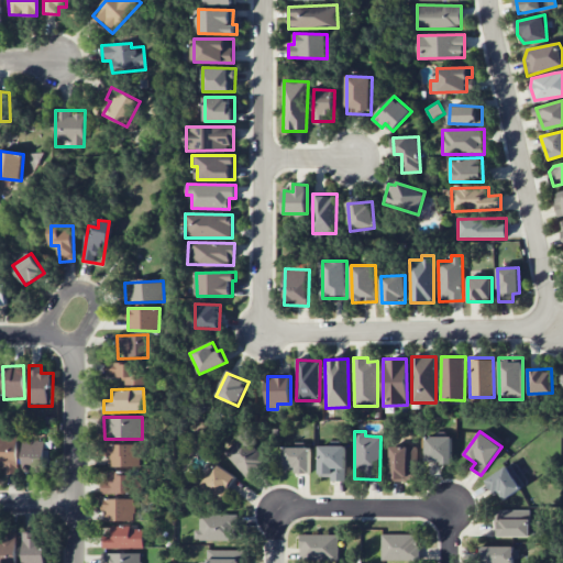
[(224,451),(245,477),(266,462),(245,434),(224,451)]
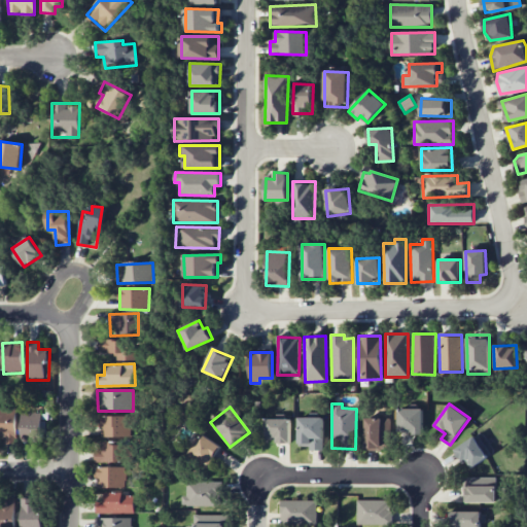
[(0,434),(16,435),(18,409),(0,408),(0,434)]
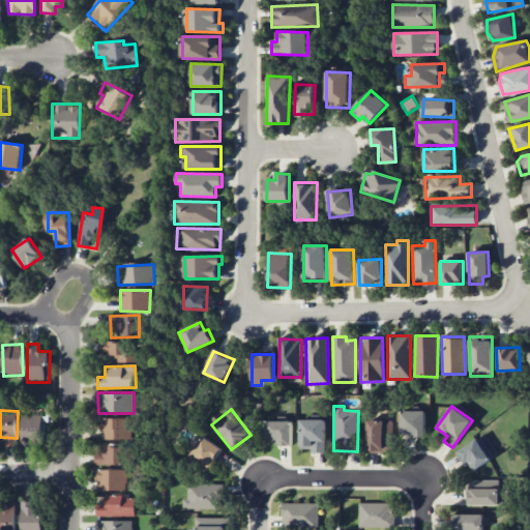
[(425,411),(401,411),(400,436),(424,436),(425,411)]
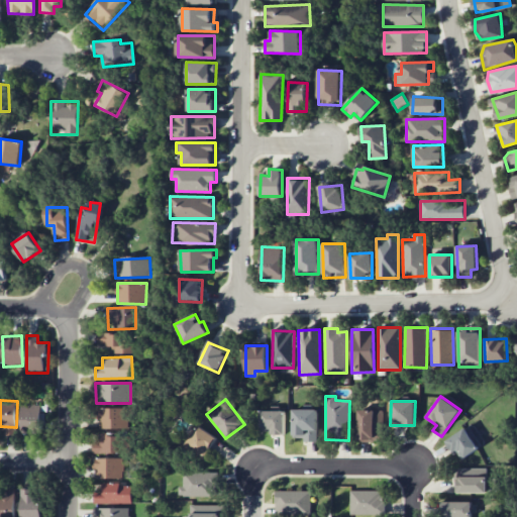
[(20,433),(41,433),(41,405),(21,404),(20,433)]
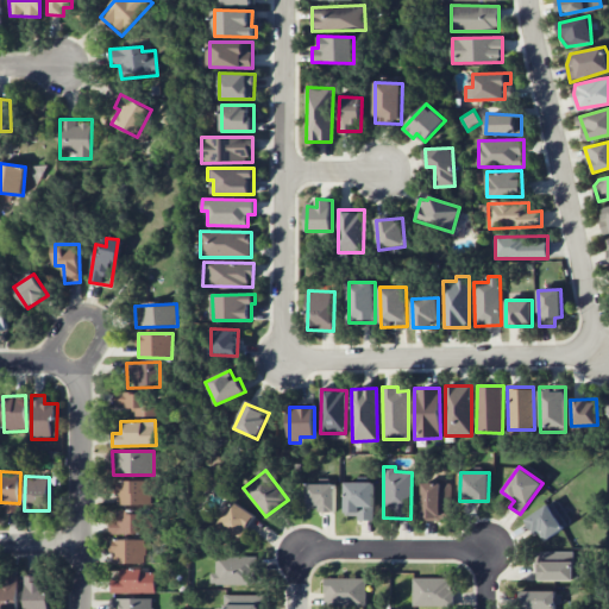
[(150,482),(118,481),(117,504),(150,506),(150,482)]
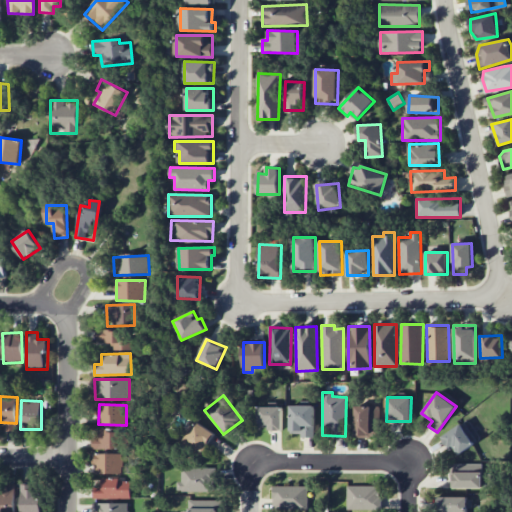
[(314,437),(313,405),(289,406),(290,433),(301,432),(301,438),(314,437)]
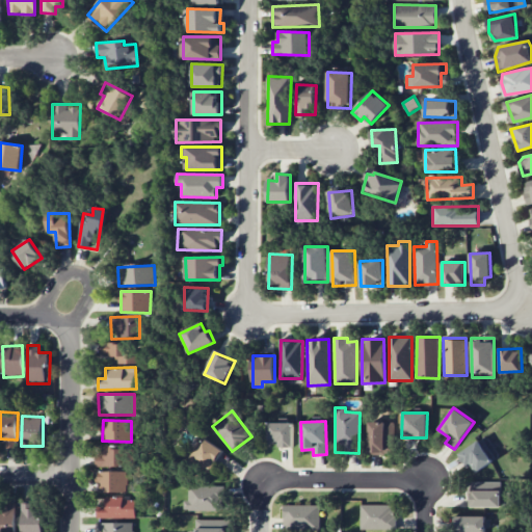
[(293,446),(293,423),(268,422),(268,446),(293,446)]
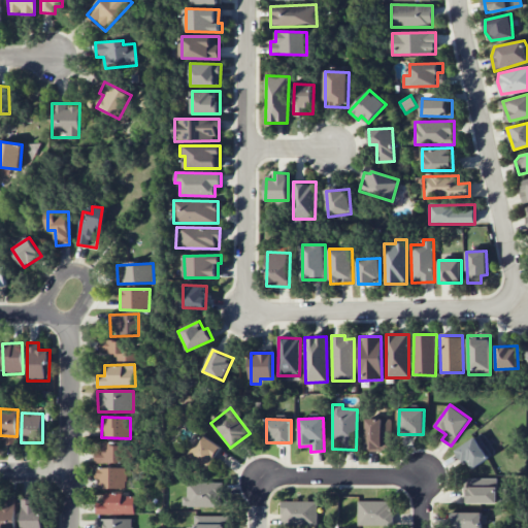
[(390,419),(366,419),(366,451),(390,451),(390,419)]
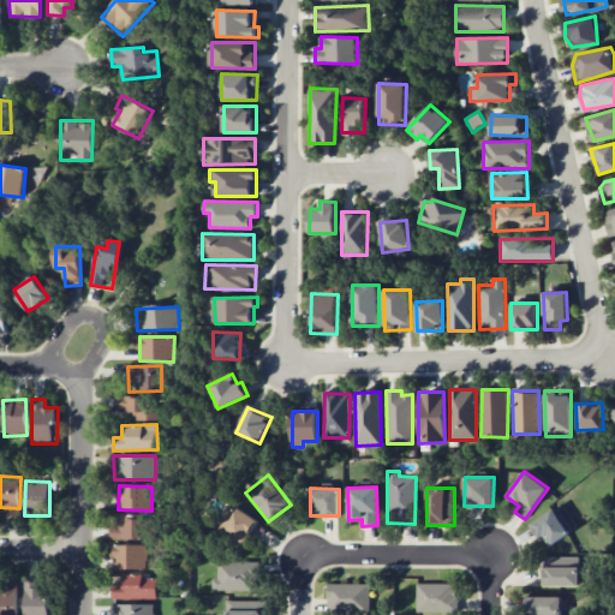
[(219,529),(243,544),(258,521),(236,506),(219,529)]
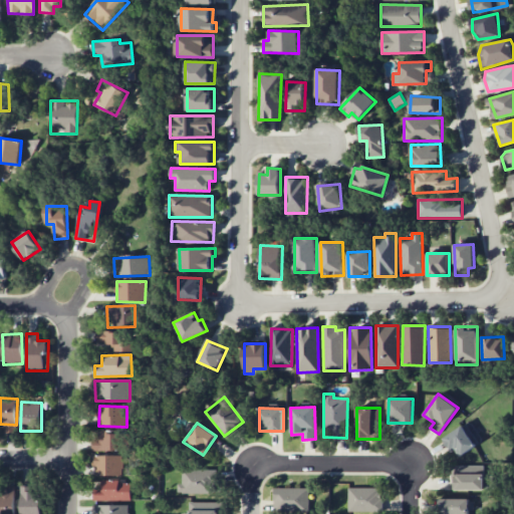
[(476,446),(463,426),(443,439),(451,451),(455,449),(460,456),(476,446)]
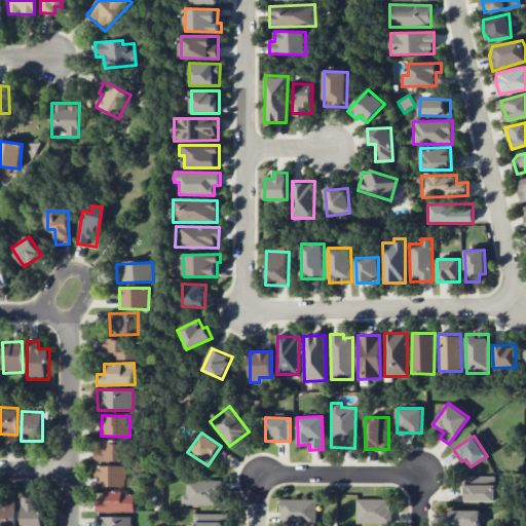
[(95,461),(125,461),(125,442),(103,441),(103,450),(96,450),(95,461)]
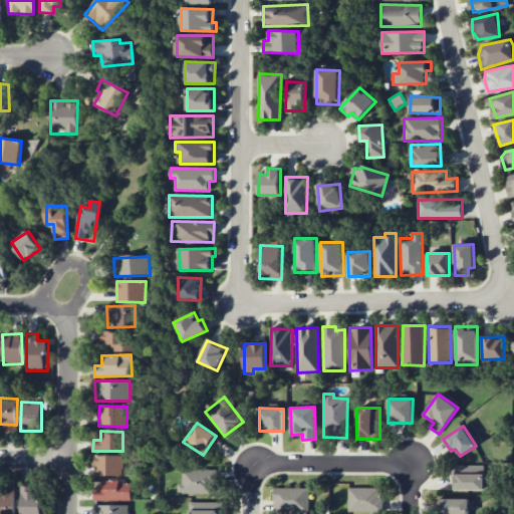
[(123,476),(123,456),(94,455),(94,475),(123,476)]
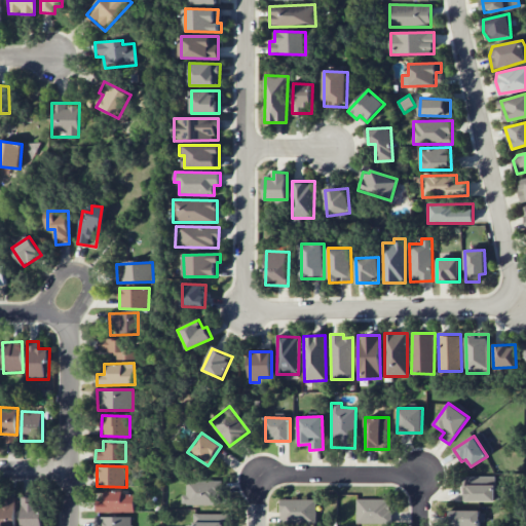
[(495,501),(495,477),(463,476),(463,501),(495,501)]
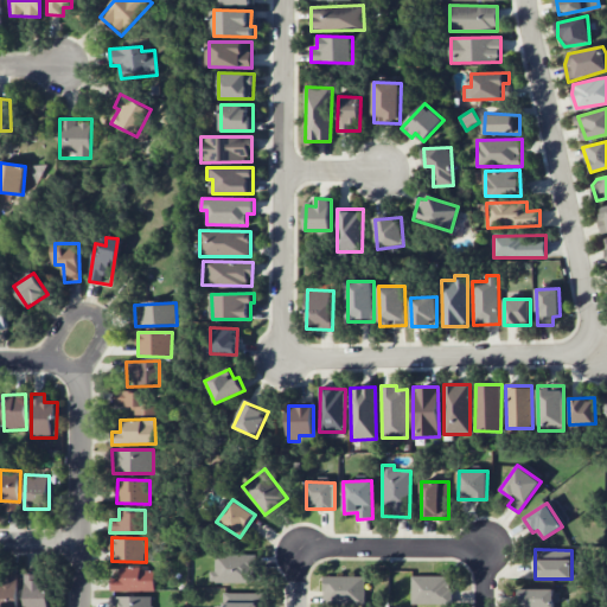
[(255,583),(255,555),(216,555),(215,572),(211,572),(211,582),(255,583)]
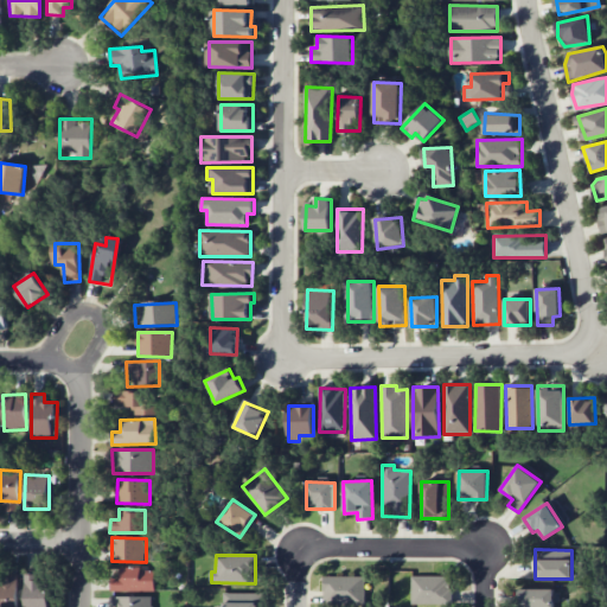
[(155,590),(155,568),(120,568),(120,577),(110,577),(110,592),(155,590)]
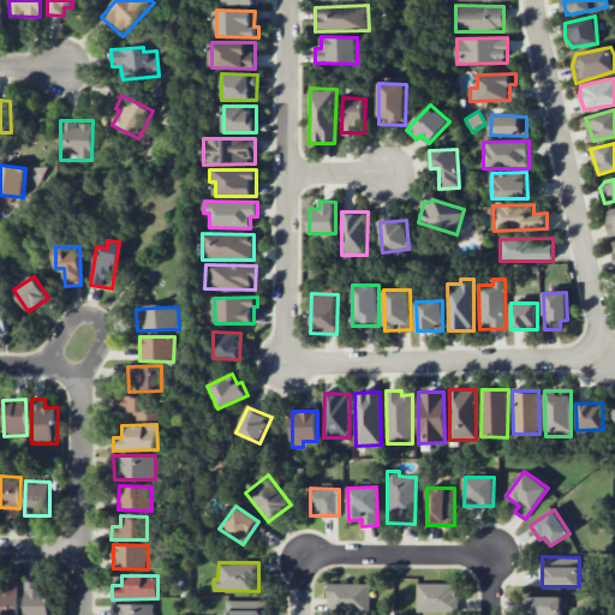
[(0,613),(18,614),(19,580),(0,580),(0,613)]
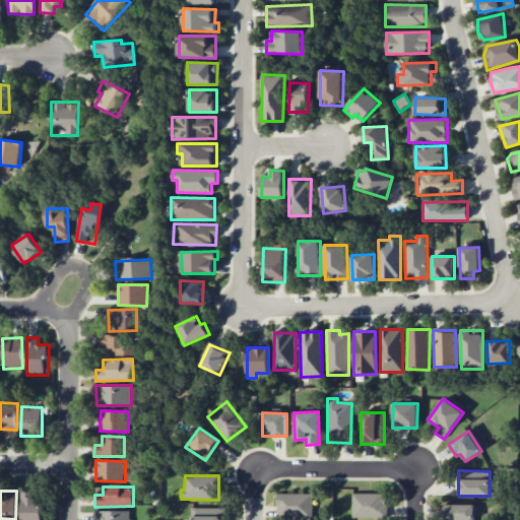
[(42,519),(41,492),(20,493),(21,519),(42,519)]
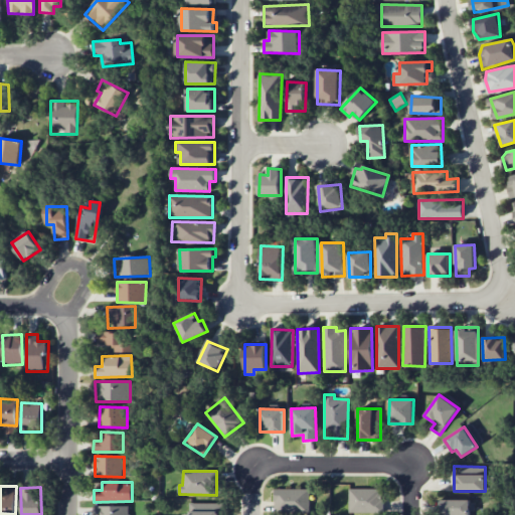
[(382,512),(382,489),(349,488),(349,511),(382,512)]
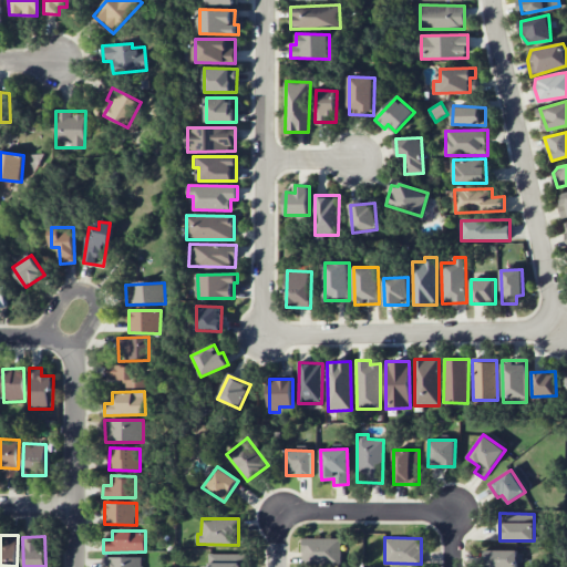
[(341,564),(341,538),(302,538),(302,564),(341,564)]
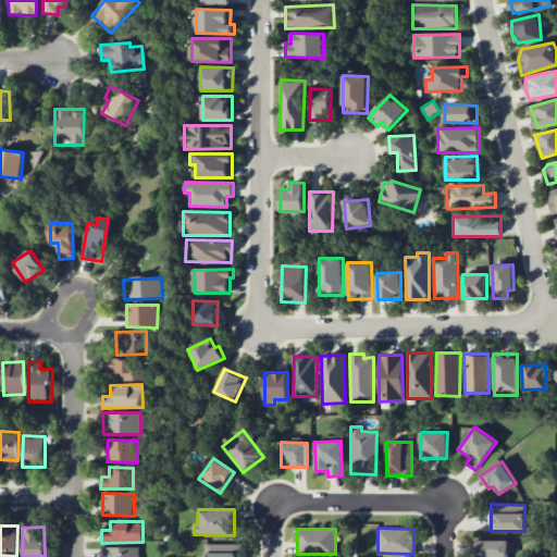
[(509,556),(509,540),(477,541),(477,556),(509,556)]
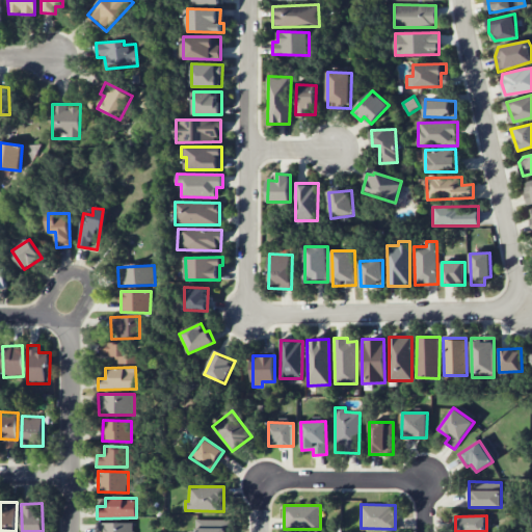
[(228,531),(229,521),(196,520),(196,531),(189,531),(188,531),(228,531)]
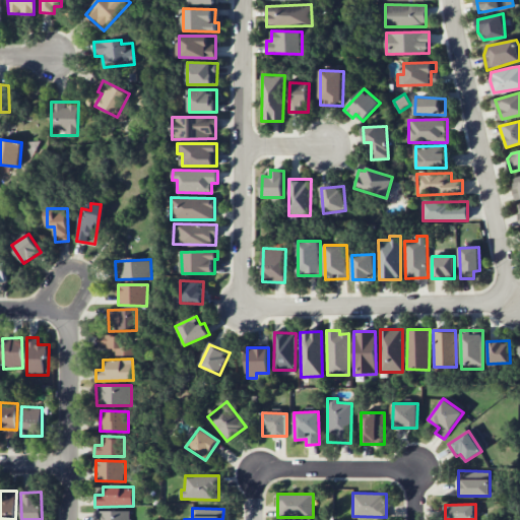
[(130,519),(131,511),(95,511),(94,519),(130,519)]
